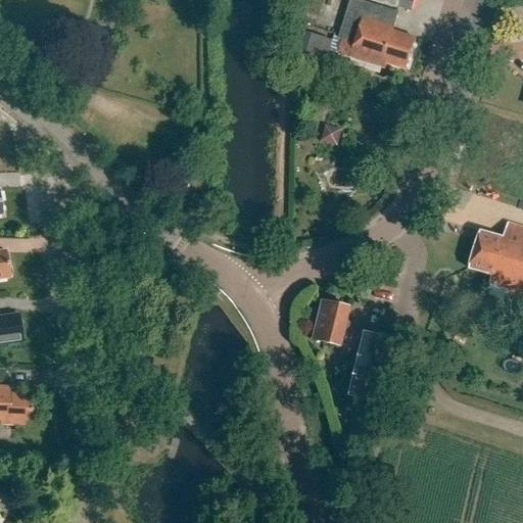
[(342,40),(337,54),(384,68),(385,65),(407,72),(417,39),(393,32),(398,12),(357,0),(349,0),(338,39),(342,40)]
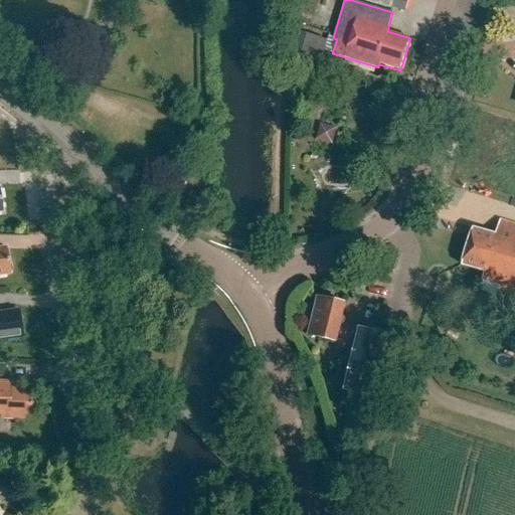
[(365,0),(405,12),(408,0),(365,0)]
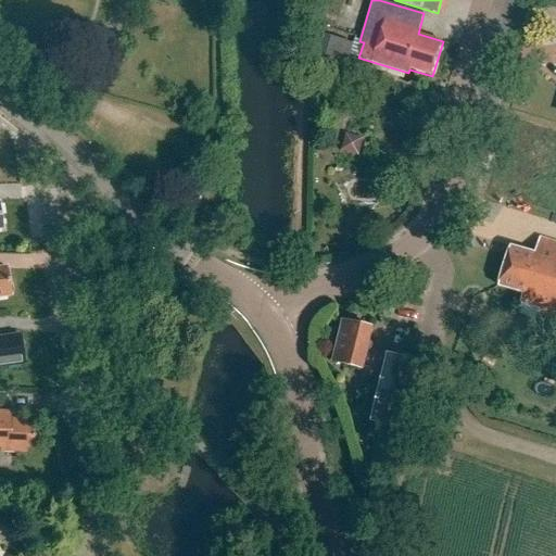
[(343,73),(352,43),(319,35),(311,63),(343,73)]
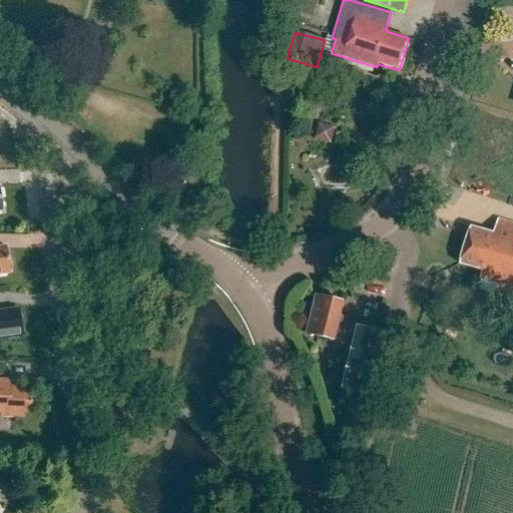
[(334,124),(319,125),(320,142),(335,141),(334,124)]
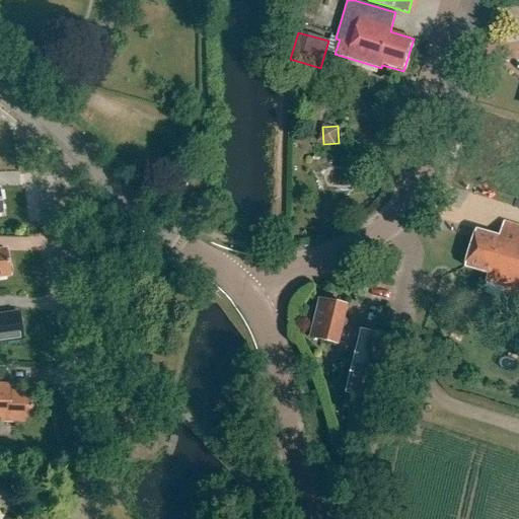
[(499,293),(516,298),(515,300),(518,301),(518,229),(502,224),(498,237),(476,230),(464,267),(487,275),(485,282),(501,288),(499,293)]
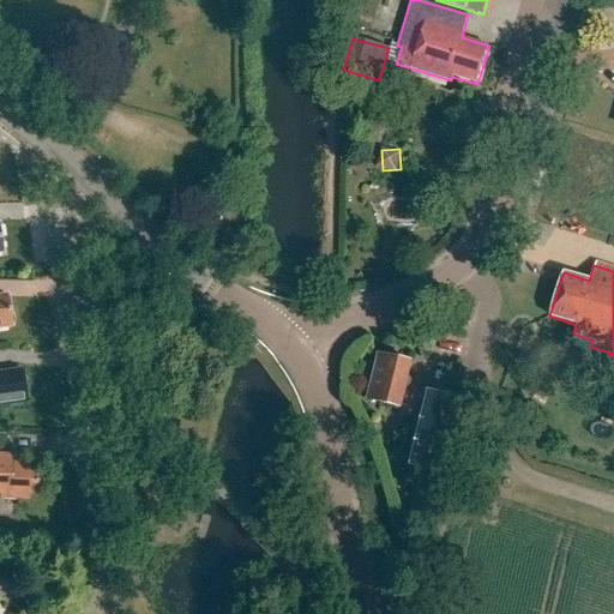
[(0,300),(0,332),(12,331),(11,326),(13,326),(12,318),(10,318),(7,300),(0,300)]
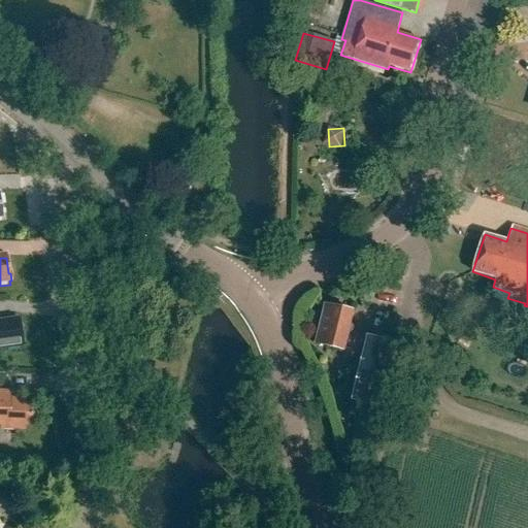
[(326,306),(318,344),(345,352),(355,314),(326,306)]
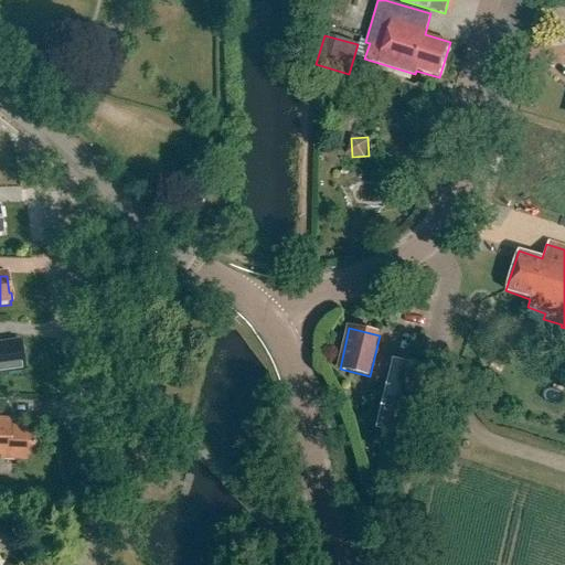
[(564,330),(560,329),(553,349),(564,352),(564,330)]
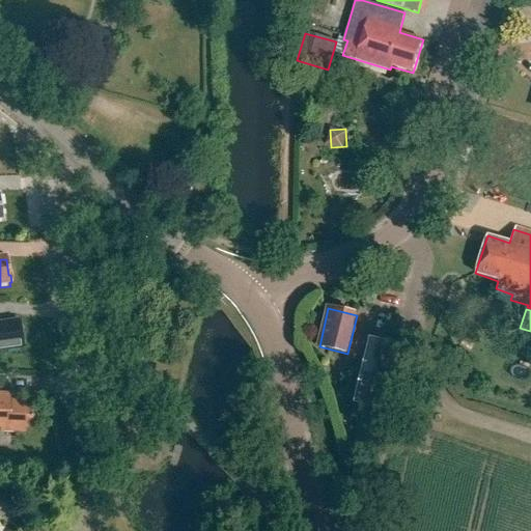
[(0,352),(22,348),(18,322),(0,324),(0,352)]
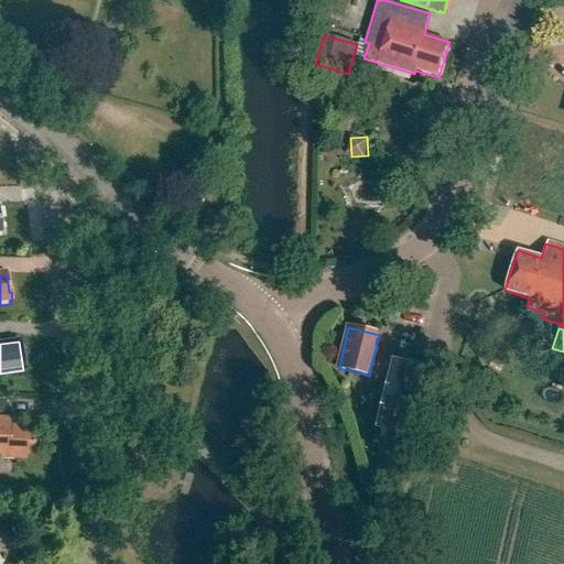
[(34,454),(35,433),(29,433),(29,430),(11,429),(11,419),(0,418),(0,458),(26,461),(26,454),(34,454)]
